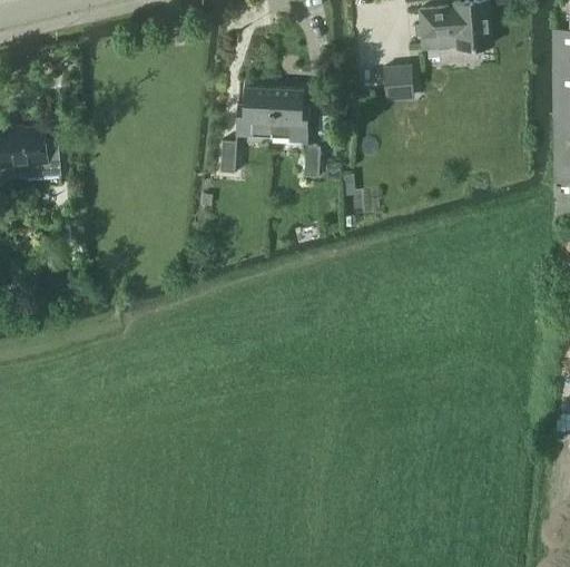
[(421,25),(416,26),(416,36),(422,36),(423,49),(458,46),(458,48),(463,48),(464,51),(474,50),(474,47),(493,45),(489,0),(453,3),(454,7),(420,10),(421,25)]
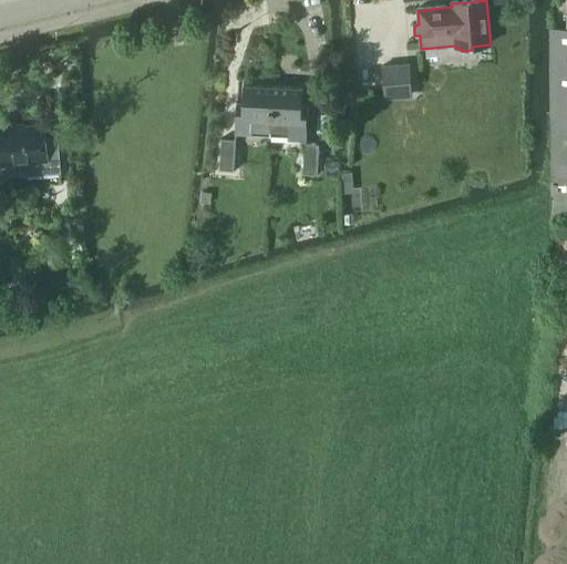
[(409,67),(382,69),(384,98),(411,95),(409,67)]
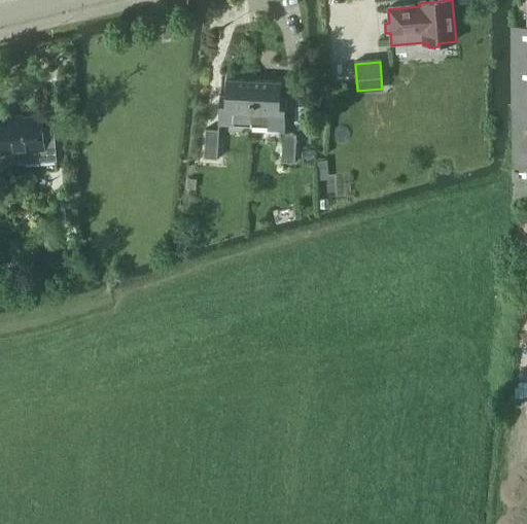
[(220,95),(218,125),(250,127),(253,81),(226,79),(225,96),(220,95)]
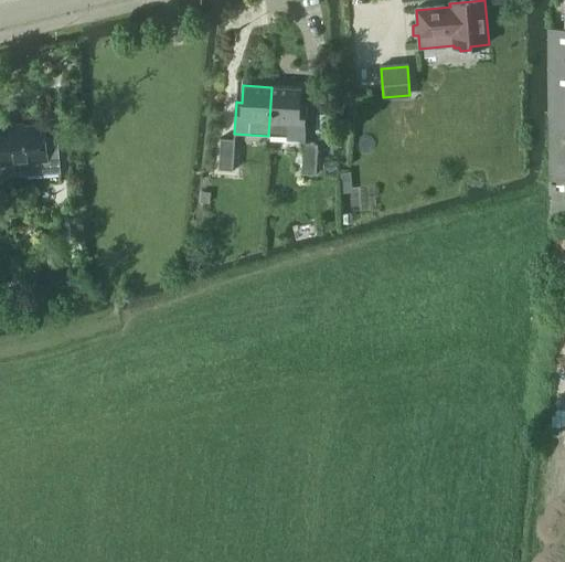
[(272,87),(268,136),(305,138),(307,106),(300,106),(301,89),(272,87)]
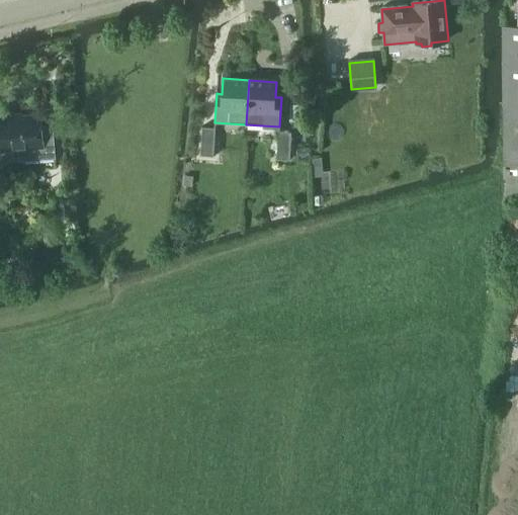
[(517,110),(504,111),(504,165),(504,172),(504,194),(504,200),(517,199),(517,110)]
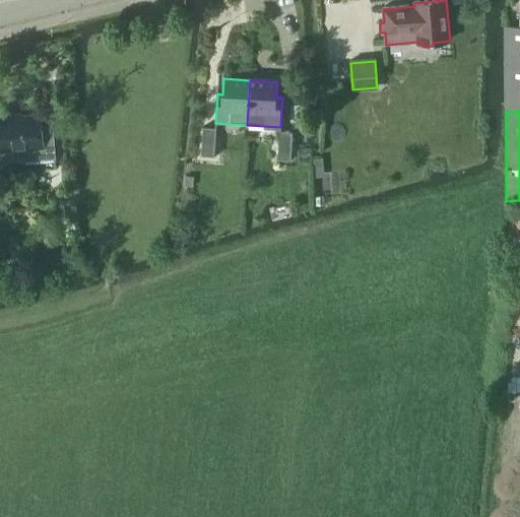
[(41,117),(0,120),(0,152),(24,151),(25,162),(54,158),(52,130),(42,130),(41,117)]
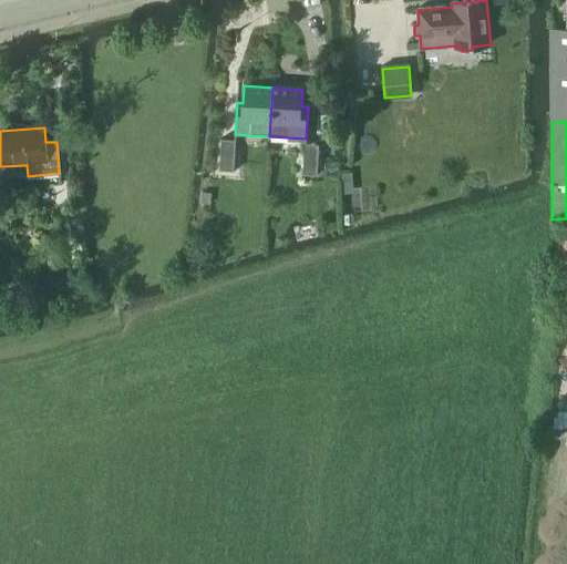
[(219,171),(234,172),(235,141),(220,140),(219,171)]
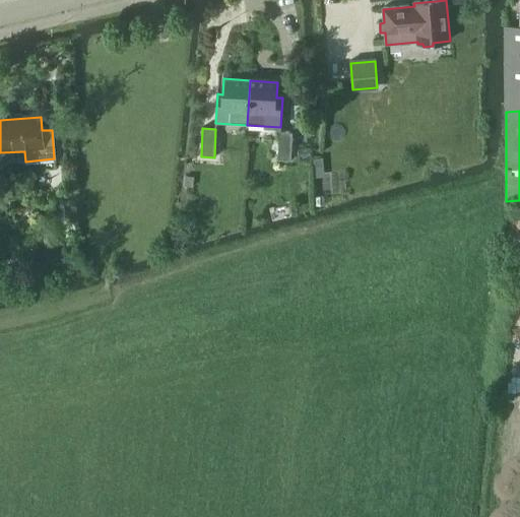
[(277,162),(290,163),(293,134),(278,133),(277,162)]
